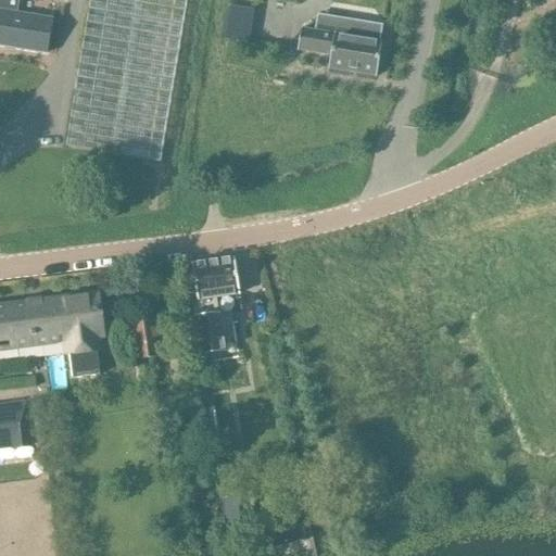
[(0,0),(0,46),(47,53),(52,21),(16,15),(19,0),(0,0)]
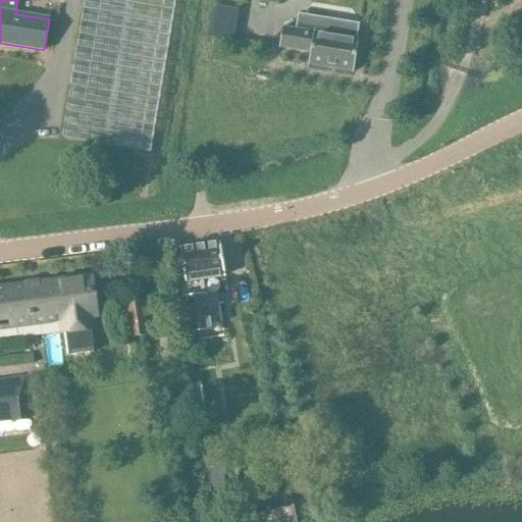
[(175,0),(84,0),(61,139),(150,153),(175,0)]
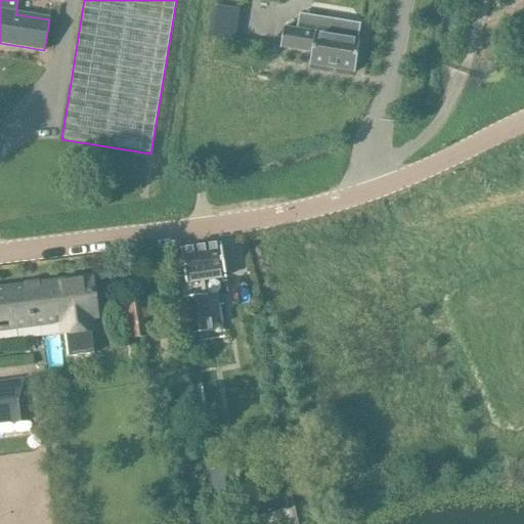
[(284,28),(280,48),(311,53),(309,66),(354,73),(359,40),(357,40),(359,25),(298,14),(296,30),(284,28)]
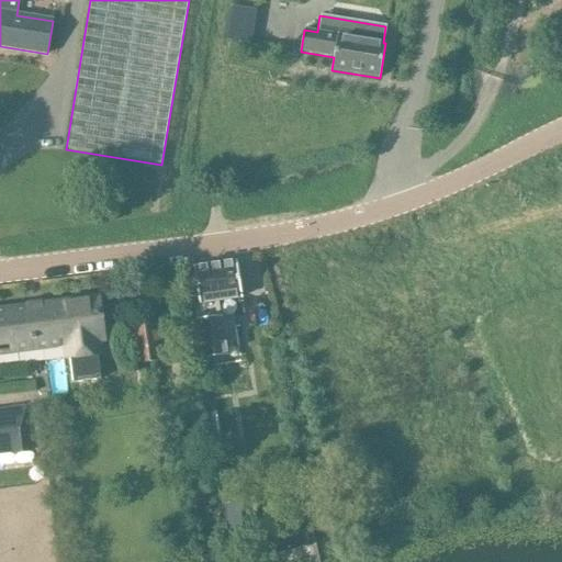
[(221,317),(218,302),(243,298),(237,262),(193,269),(199,304),(203,304),(205,319),(195,322),(202,361),(227,357),(222,317),(221,317)]
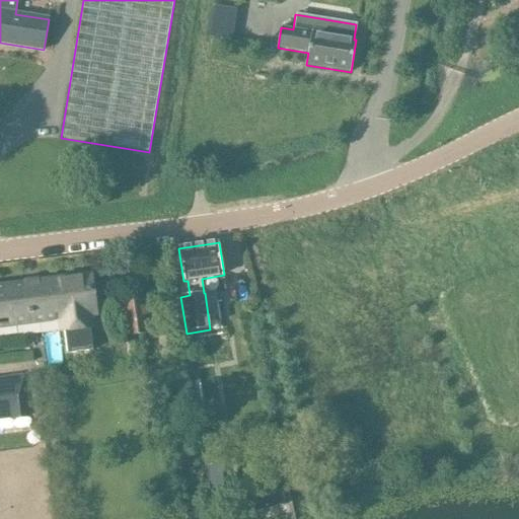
[(93,351),(88,314),(94,313),(90,277),(82,278),(81,275),(60,278),(60,281),(39,284),(40,287),(26,289),(26,286),(0,288),(0,325),(63,317),(67,354),(93,351)]
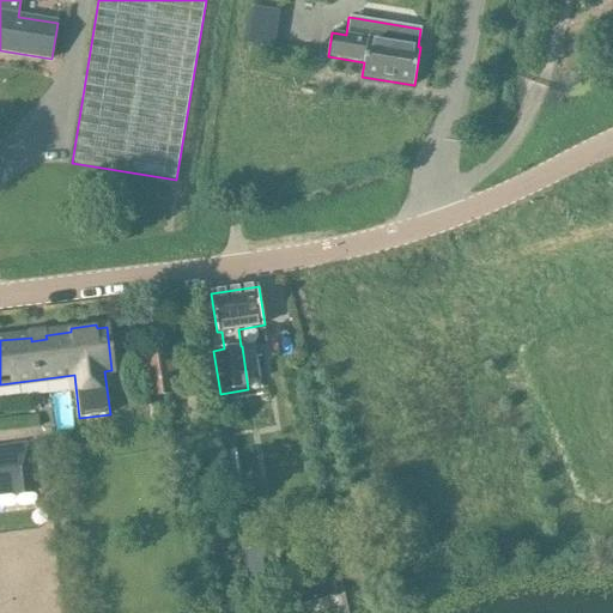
[(186,393),(182,354),(143,359),(145,383),(147,383),(149,398),(186,393)]
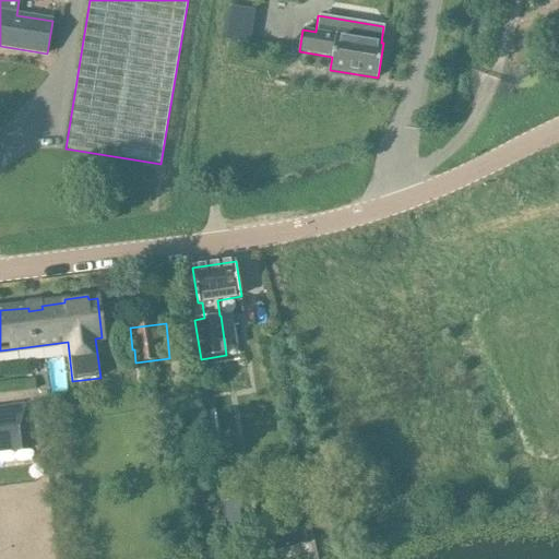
[(0,452),(32,449),(26,405),(0,407),(0,452)]
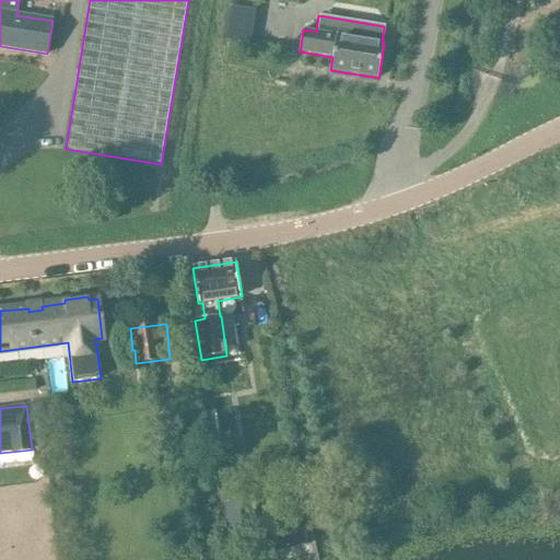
[(212,438),(208,416),(195,418),(199,440),(212,438)]
